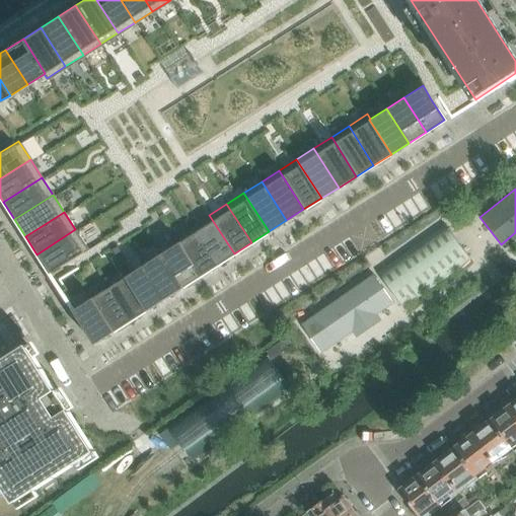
[(209,215),(192,226),(216,265),(234,253),(209,215)]
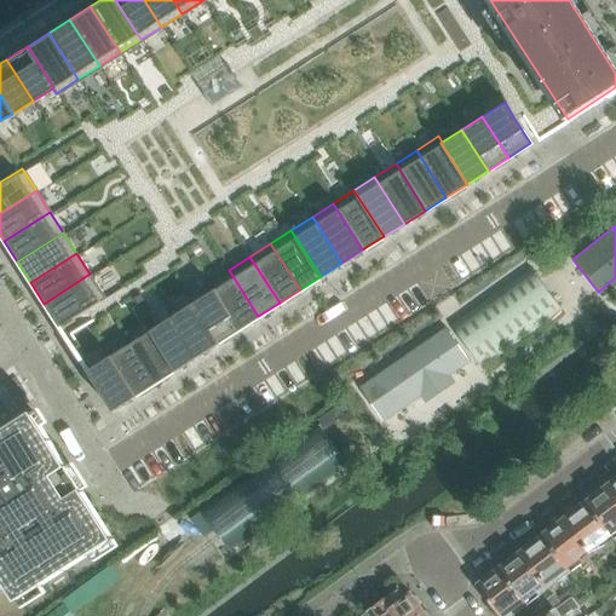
[(559,310),(528,266),(448,324),(479,367),(559,310)]
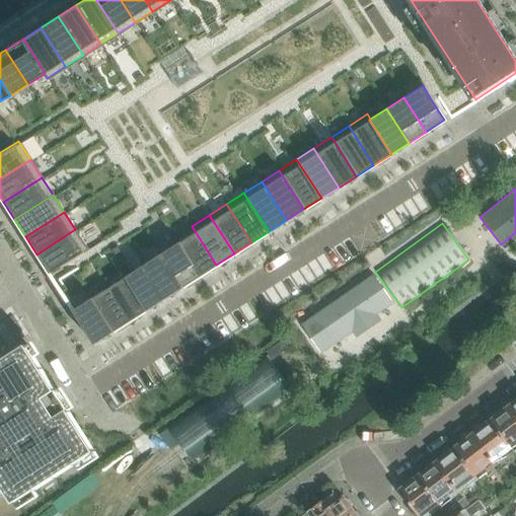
[(192,226),(174,237),(199,276),(216,265),(192,226)]
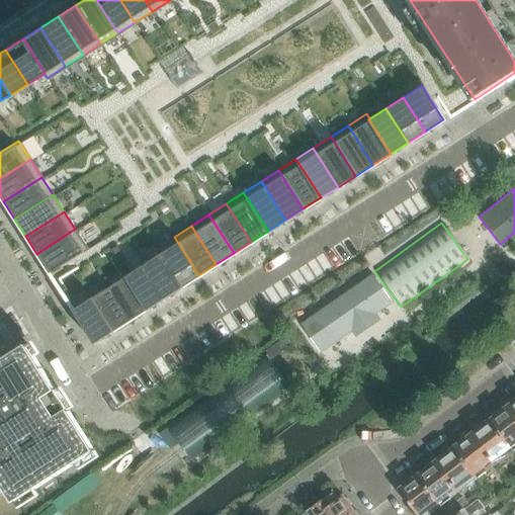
[(75,229),(36,254),(48,272),(70,258),(87,247),(75,229)]
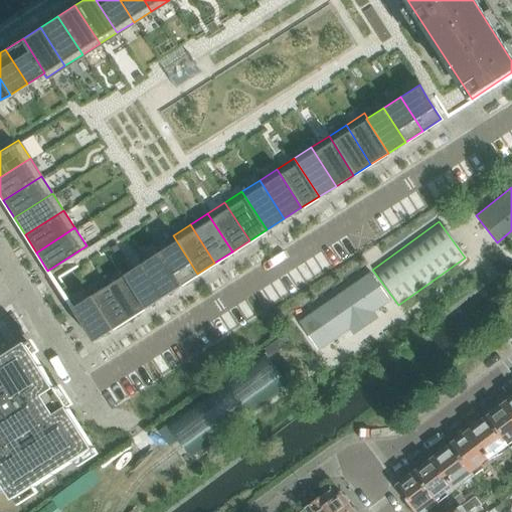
[(173,235),(154,246),(157,251),(158,250),(180,285),(197,274),(173,235)]
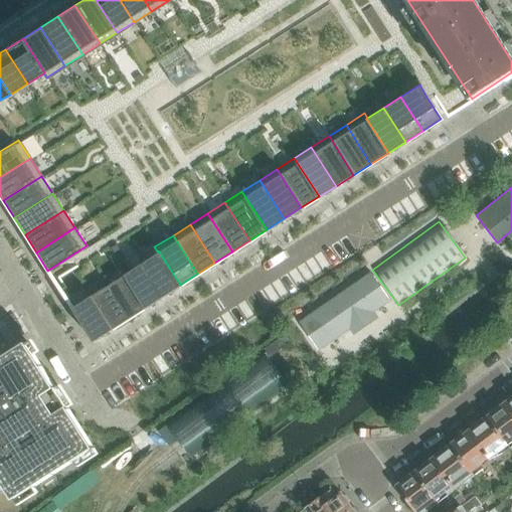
[(157,251),(141,262),(163,296),(180,285),(158,250),(157,251)]
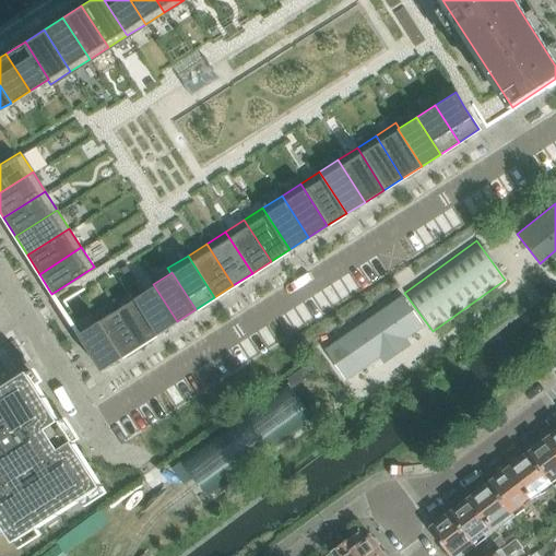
[(153,284),(134,296),(158,333),(177,321),(153,284)]
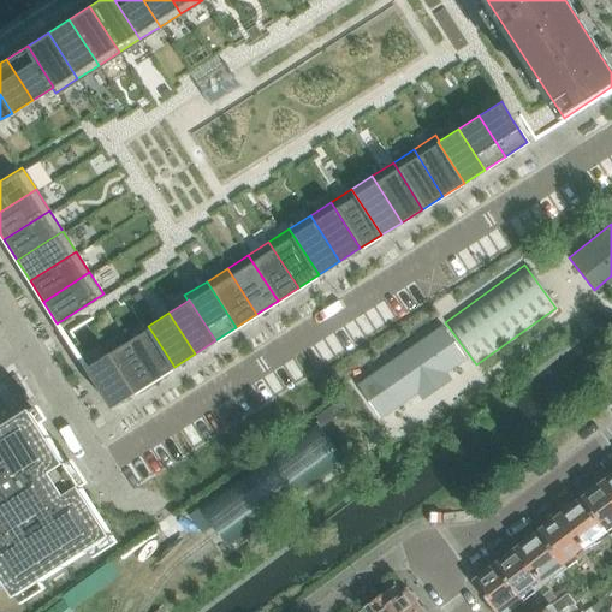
[(440,322),(354,382),(366,399),(378,417),(415,392),(420,398),(450,379),(445,372),(464,357),(452,340),(440,322)]
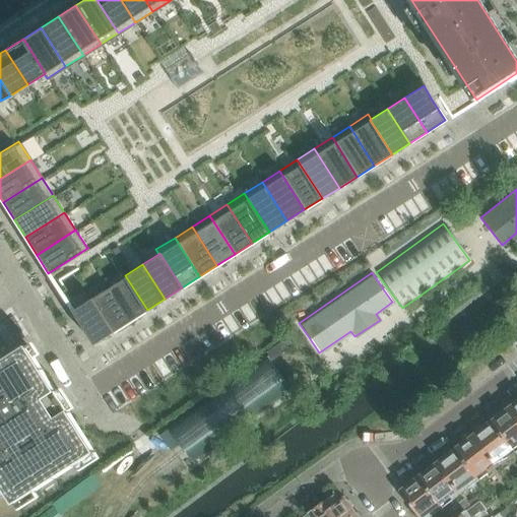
[(125,275),(108,286),(129,321),(147,310),(125,275)]
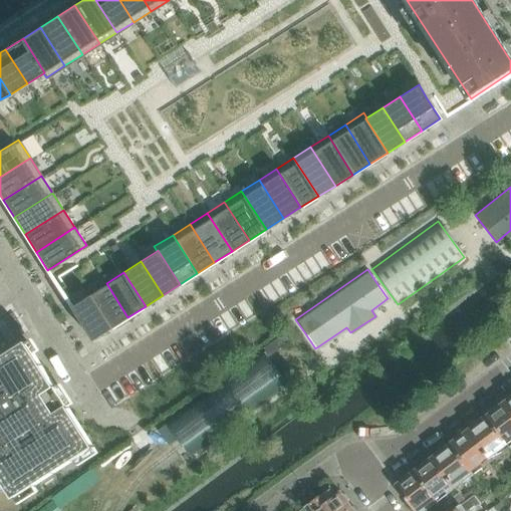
[(106,283),(89,294),(110,328),(128,317),(106,283)]
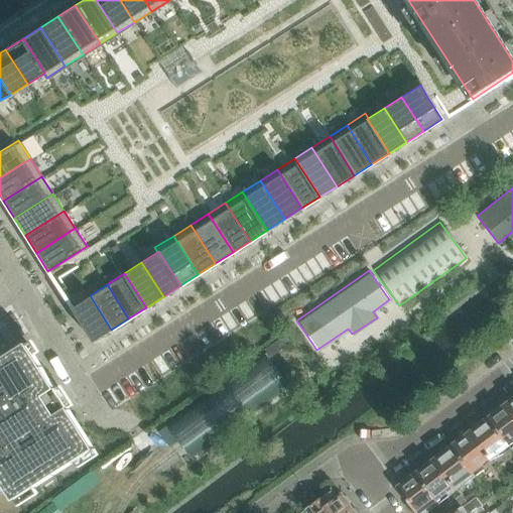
[(72,307),(71,307),(93,341),(111,330),(90,295),(72,307)]
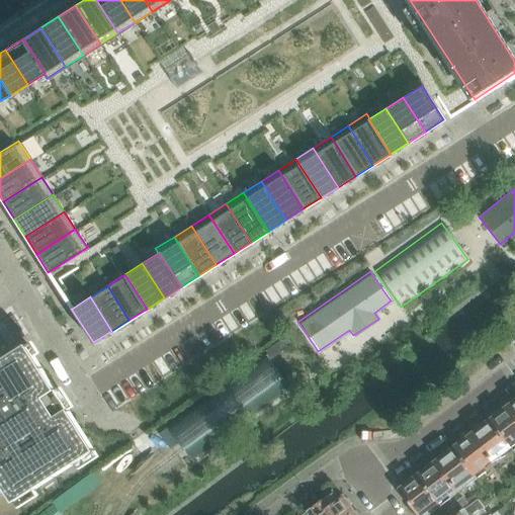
[(288,387),(267,358),(289,342),(284,335),(264,350),(266,353),(264,354),(262,351),(164,423),(166,425),(158,431),(169,446),(177,440),(181,446),(190,458),(288,387)]
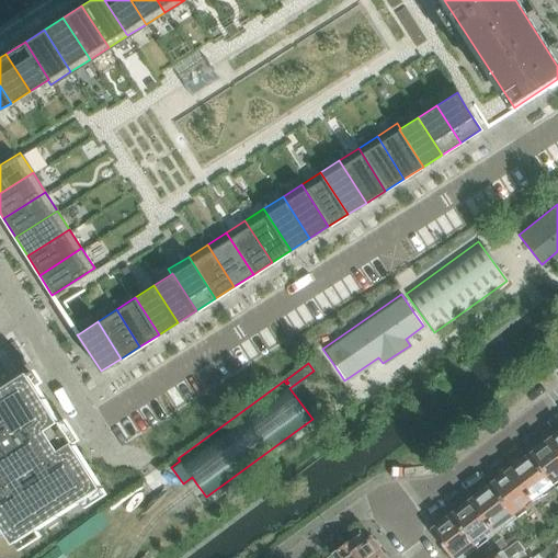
[(0,520),(7,530),(9,533),(11,536),(13,534),(33,522),(35,520),(54,509),(56,507),(75,494),(77,493),(95,481),(98,480),(87,463),(27,372),(0,388),(0,520)]
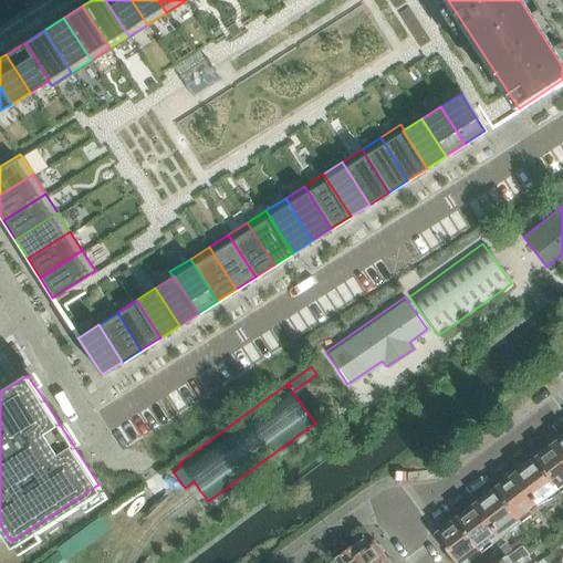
[(562,430),(555,436),(558,438),(552,441),(562,456),(562,430)]
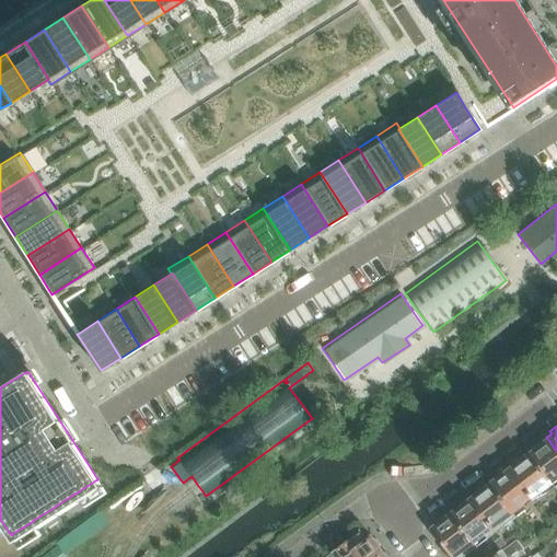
[(556,451),(546,437),(542,441),(540,439),(525,451),(552,486),(556,480),(556,451)]
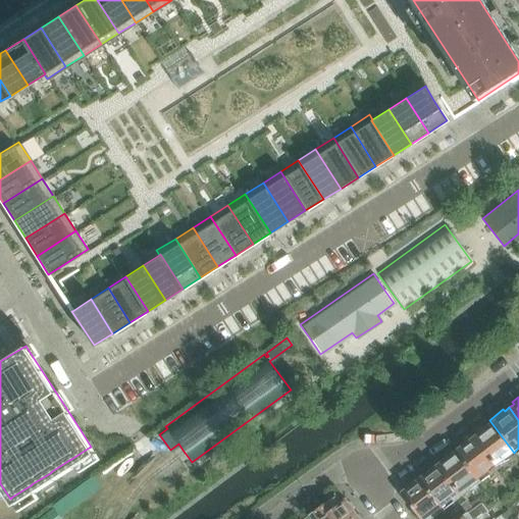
[(496,466),(514,453),(489,420),(476,430),(477,431),(472,435),(496,466)]
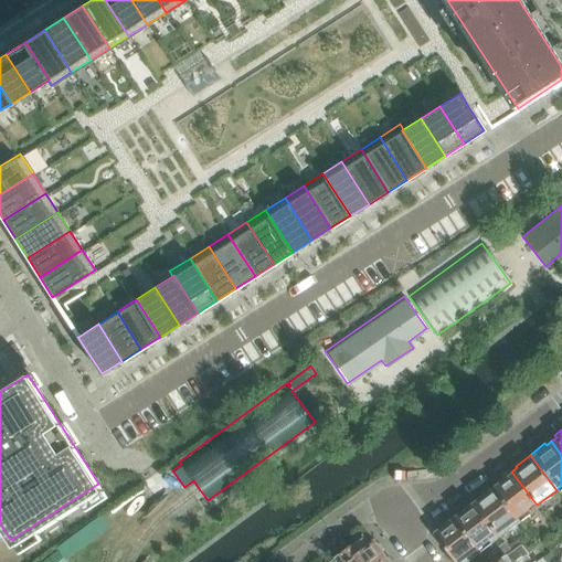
[(519,518),(537,505),(511,472),(507,475),(506,474),(492,484),(519,518)]
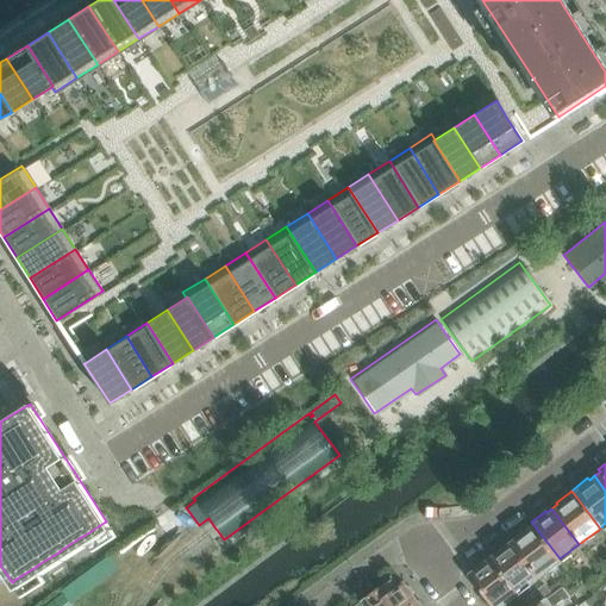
[(536,576),(560,558),(531,522),(514,535),(516,536),(510,541),(536,576)]
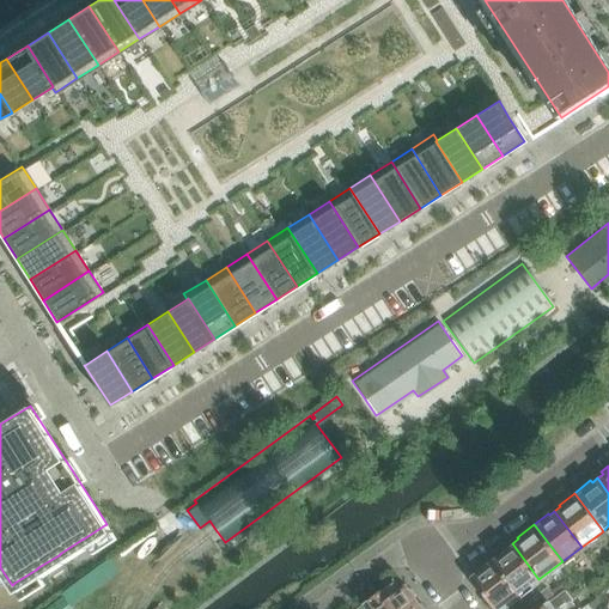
[(540,580),(539,579),(512,543),(507,547),(505,546),(491,556),(521,595),(540,580)]
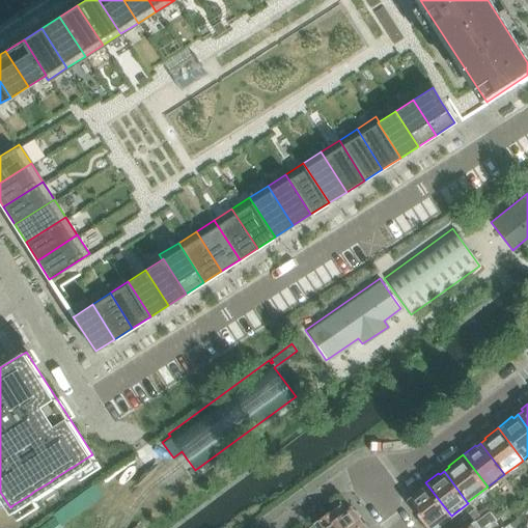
[(427,527),(434,527),(451,516),(425,482),(415,491),(415,494),(408,499),(427,527)]
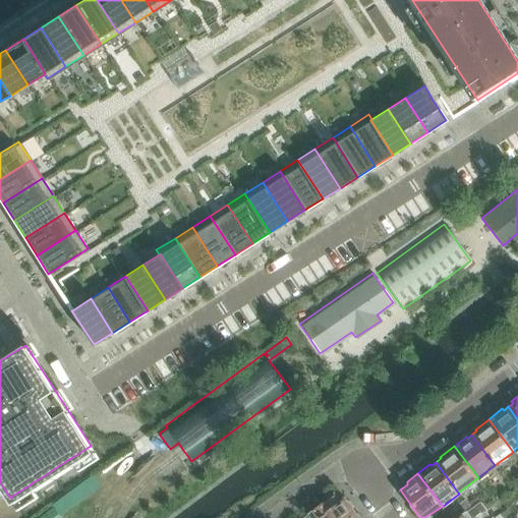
[(504,506),(517,496),(512,488),(499,499),(504,506)]
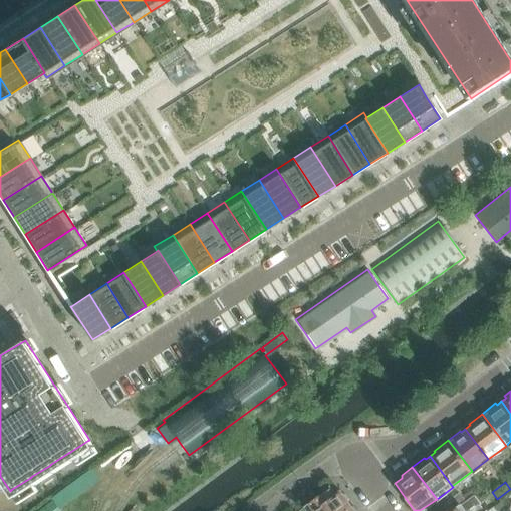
[(337,490),(331,494),(326,487),(298,508),(300,510),(333,510),(346,502),(344,500),(345,497),(341,493),(338,492),(337,490)]
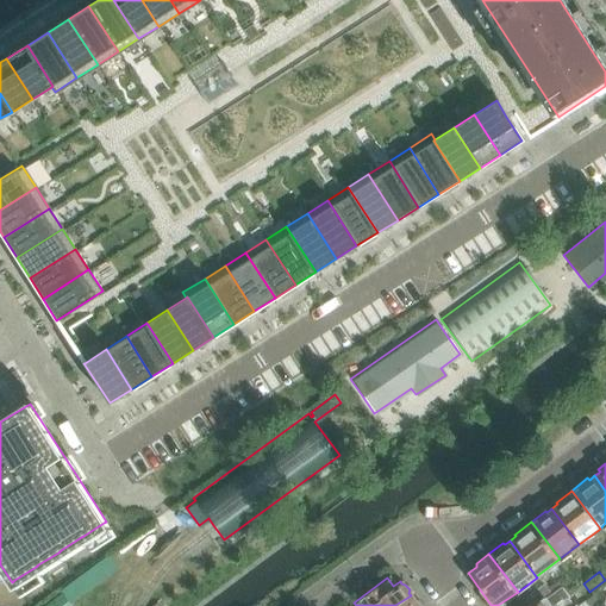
[(550,594),(558,588),(551,579),(543,585),(550,594)]
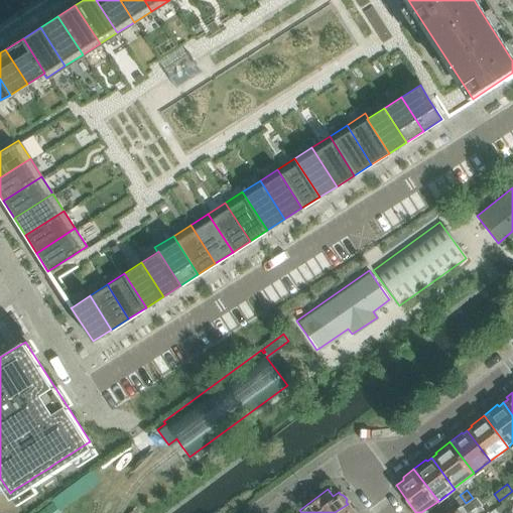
[(459,508),(466,503),(460,495),(458,493),(451,498),(459,508)]
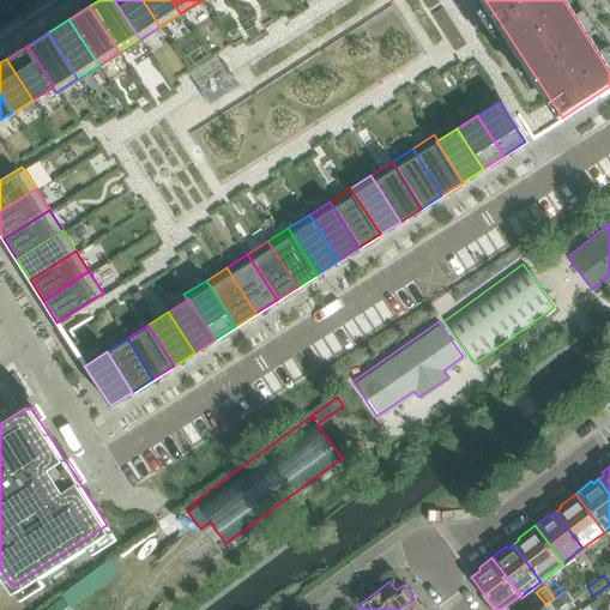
[(569,599),(567,596),(563,591),(562,592),(554,598),(545,604),(536,609),(553,609),(562,602),(565,604),(569,599)]
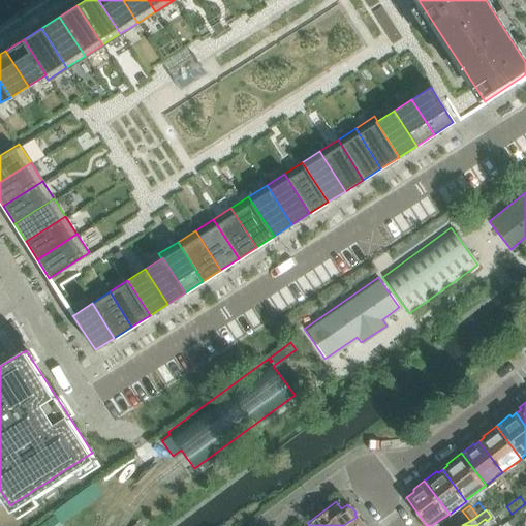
[(62,525),(59,520),(53,513),(33,525),(62,525)]
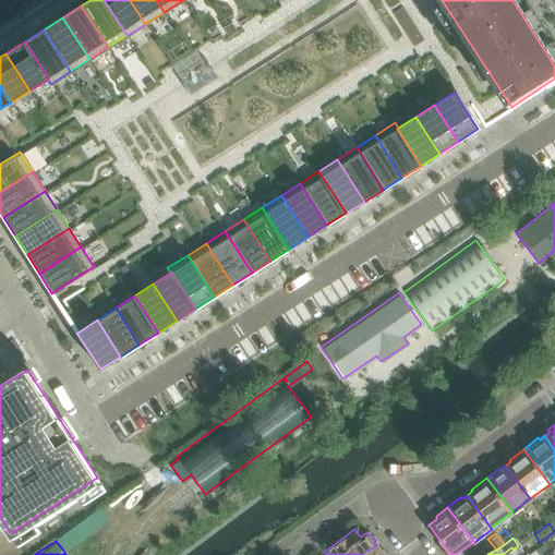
[(540,544),(533,549),(537,553),(543,549),(540,544)]
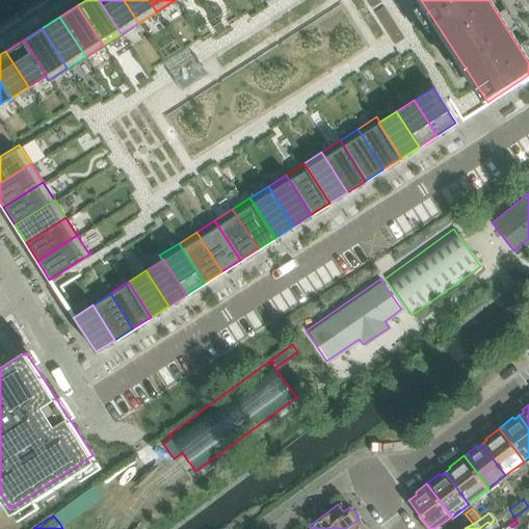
[(363,524),(361,523),(359,520),(345,528),(366,528),(363,524)]
